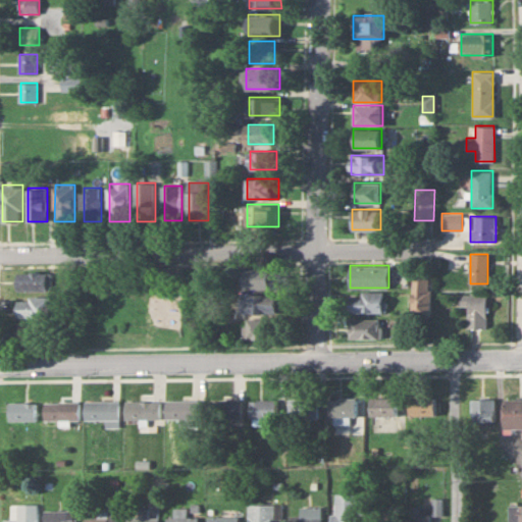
[(277,289),(277,268),(245,268),(245,289),(277,289)]
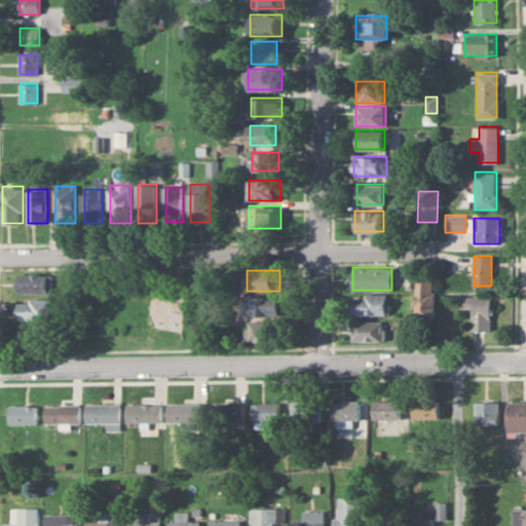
[(52,293),(52,273),(19,273),(19,293),(52,293)]
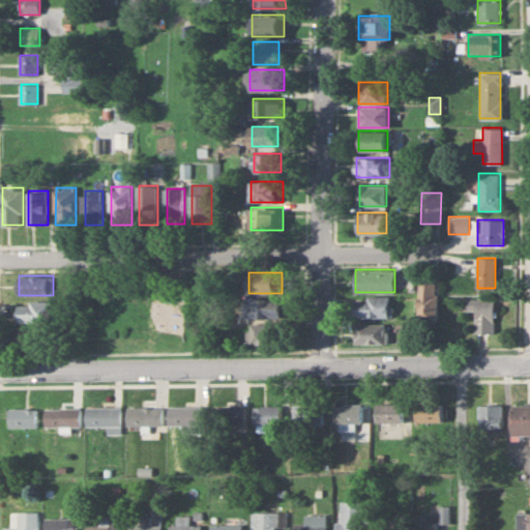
[(419,322),(438,322),(438,282),(419,282),(419,322)]
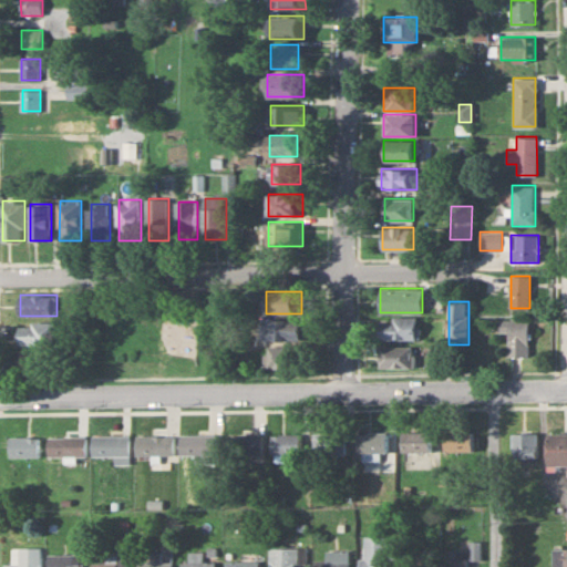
[(419,339),(419,317),(380,317),(380,339),(419,339)]
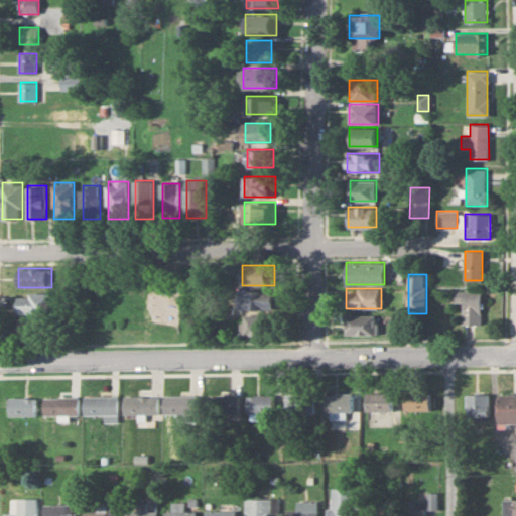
[(274,308),(274,289),(240,289),(240,308),(274,308)]
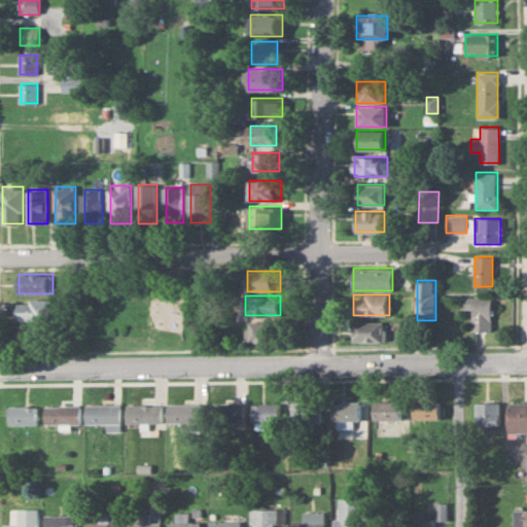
[(471,312),(471,330),(491,330),(491,296),(465,296),(465,312),(471,312)]
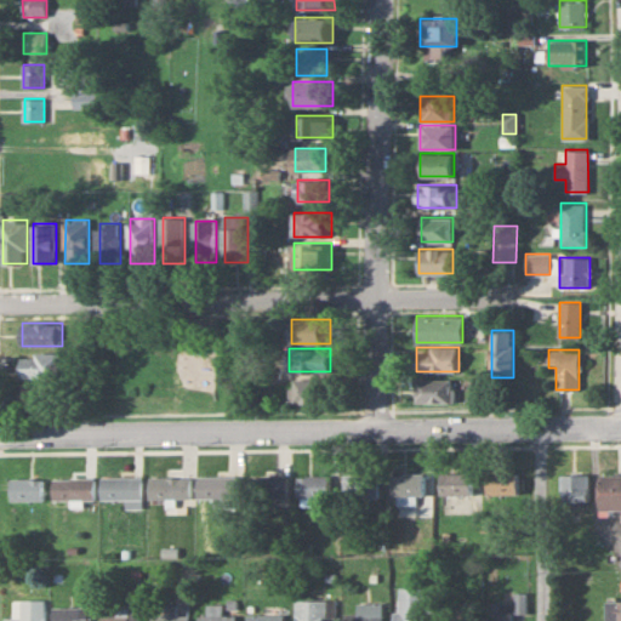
[(62,377),(62,352),(21,352),(21,377),(62,377)]
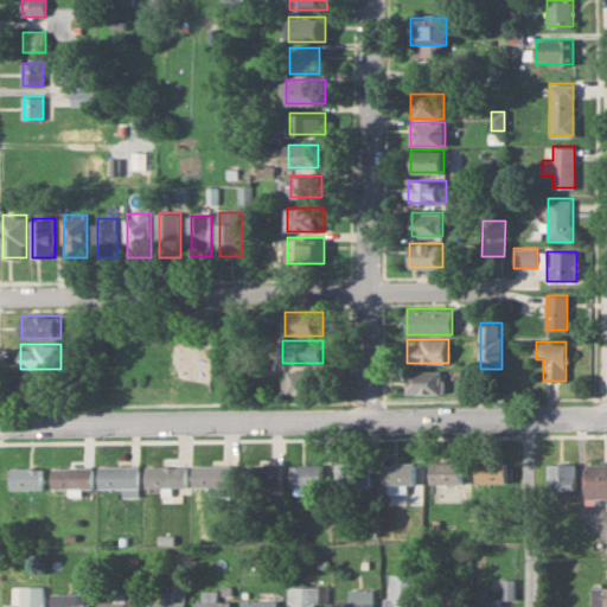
[(286,393),(321,393),(321,369),(286,369),(286,393)]
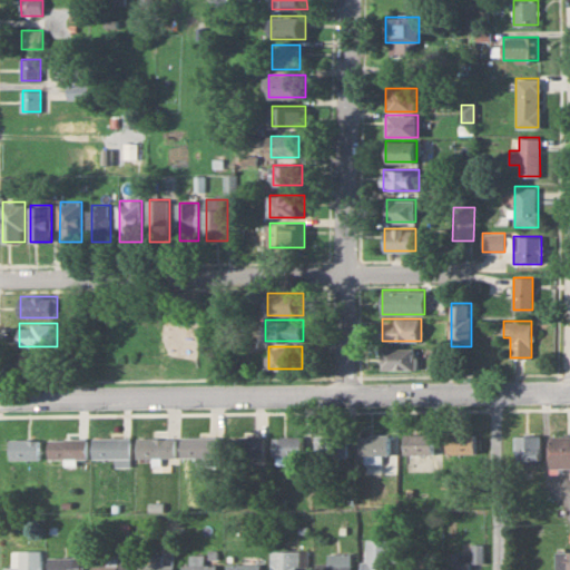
[(382,370),(415,370),(415,347),(382,347),(382,370)]
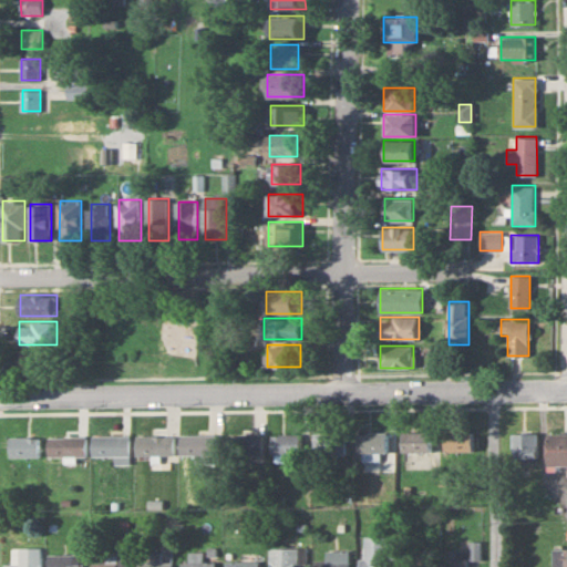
[(51,349),(22,349),(22,369),(51,369),(51,349)]
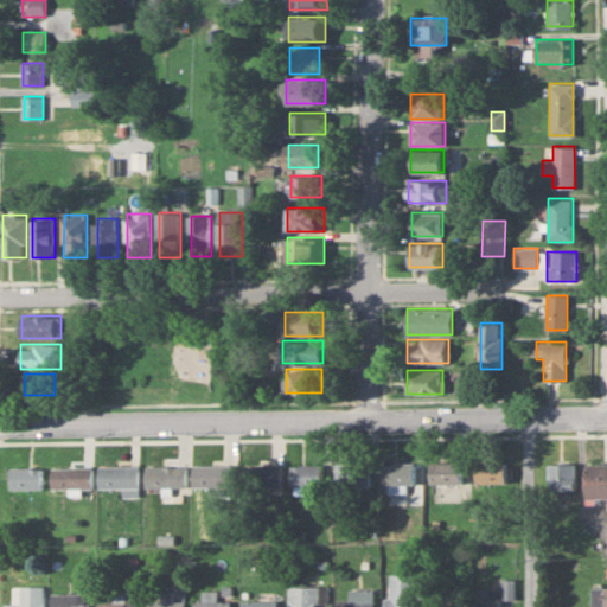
[(429,461),(429,483),(460,483),(460,461),(429,461)]
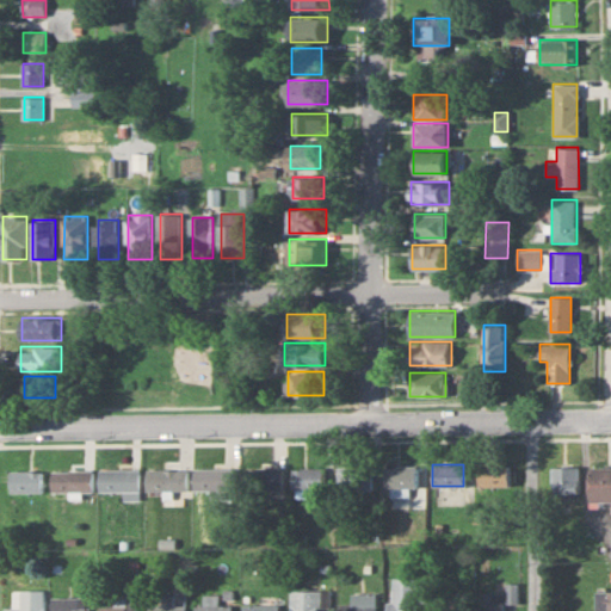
[(510,486),(510,464),(477,464),(477,486),(510,486)]
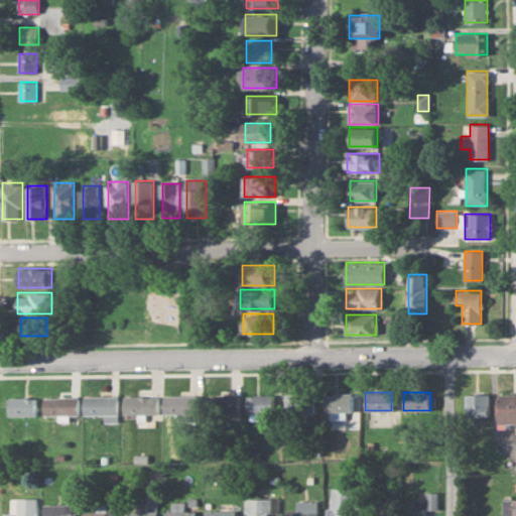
[(314,393),(285,393),(285,413),(314,413),(314,393)]
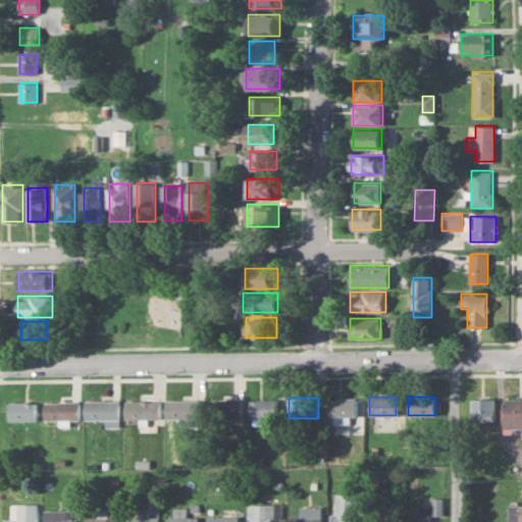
[(349,423),(349,415),(356,415),(356,398),(330,398),(330,423),(349,423)]
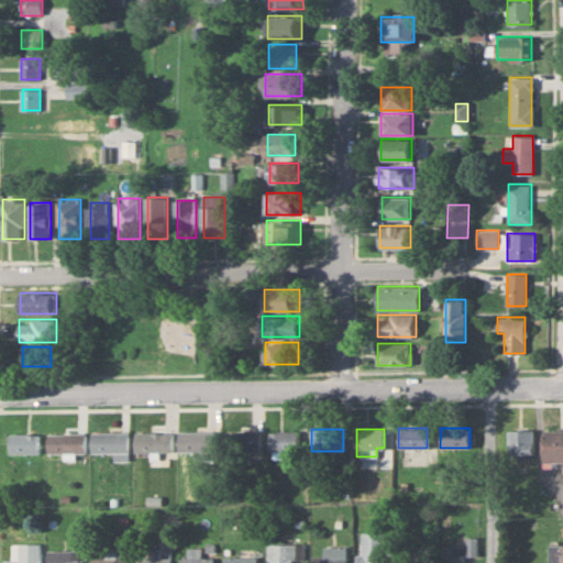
[(562,429),(544,429),(544,462),(562,461),(562,429)]
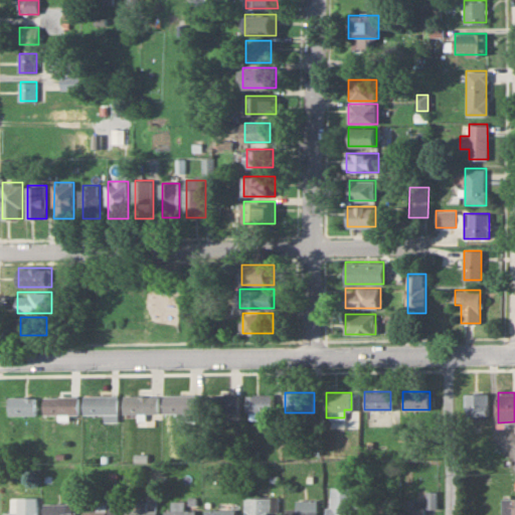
[(199,413),(199,393),(164,393),(164,412),(199,413)]
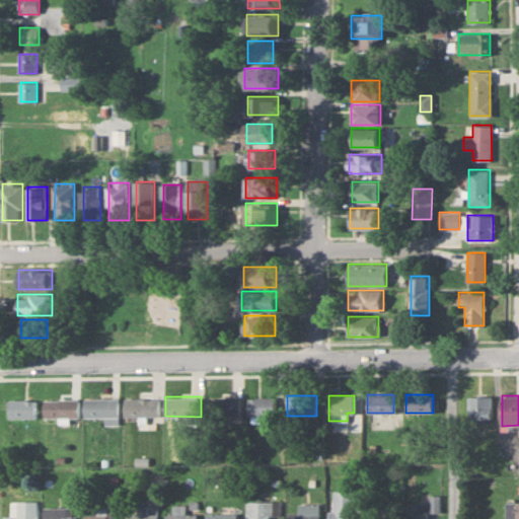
[(276,415),(276,396),(249,396),(249,415),(276,415)]
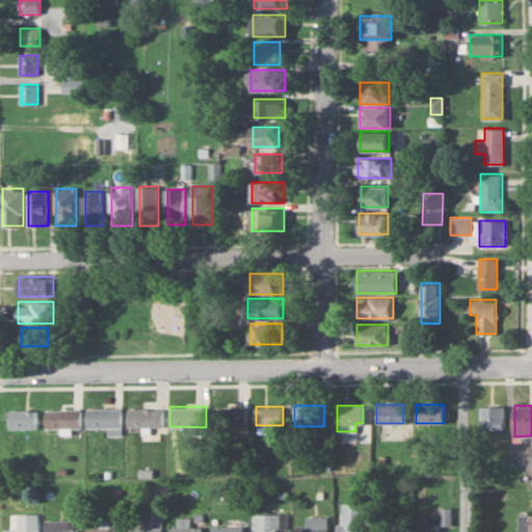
[(504,432),(504,406),(479,406),(479,432),(504,432)]
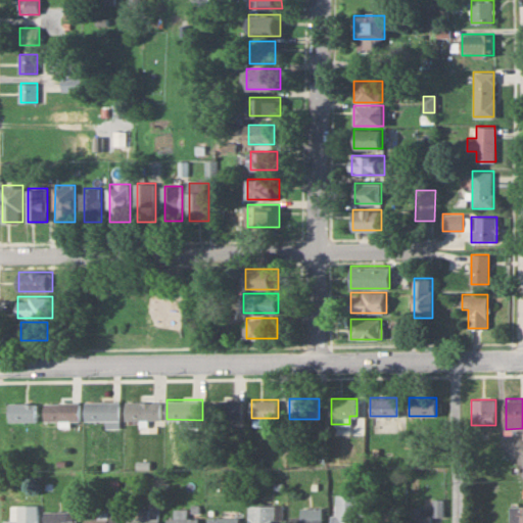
[(86,400),(86,419),(106,419),(106,426),(121,426),(121,400),(86,400)]
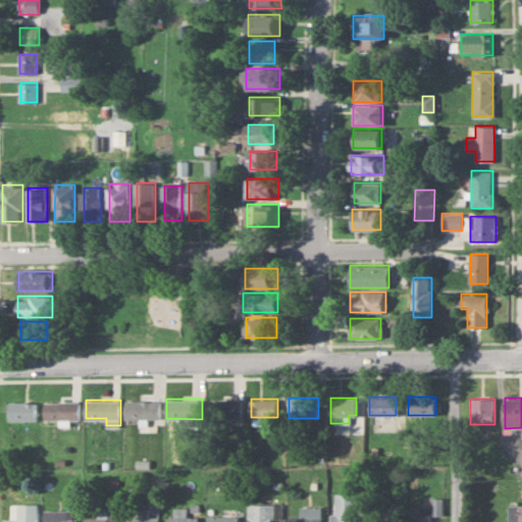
[(243,400),(208,400),(208,418),(243,418),(243,400)]
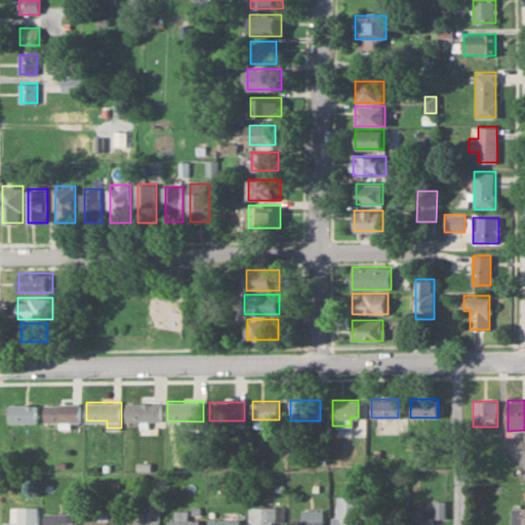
[(10,422),(37,422),(37,403),(10,403),(10,422)]
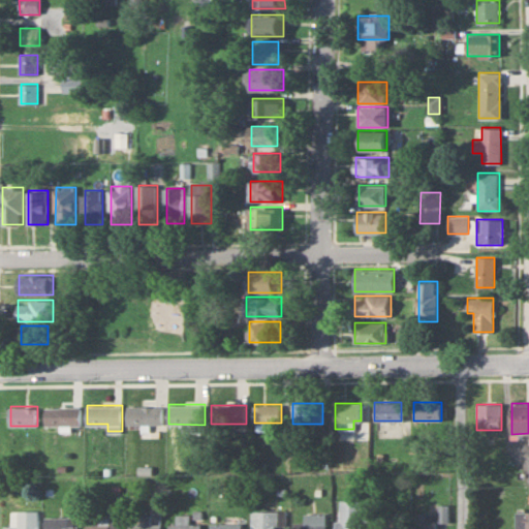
[(81,406),(45,406),(45,425),(81,425),(81,406)]
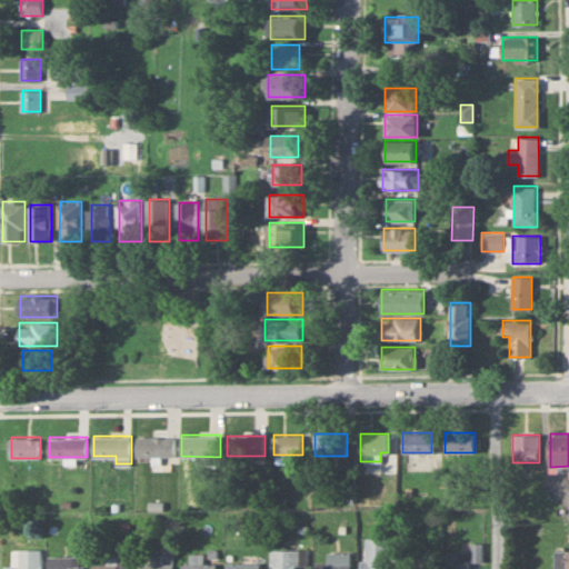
[(176,437),(138,437),(138,456),(176,456),(176,437)]
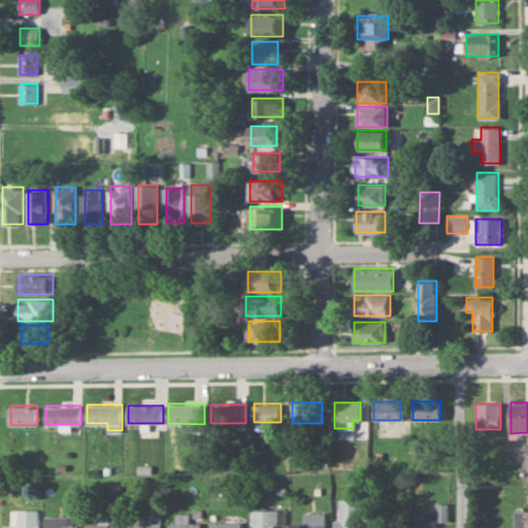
[(337,520),(332,520),(332,527),(363,527),(363,498),(337,498),(337,520)]
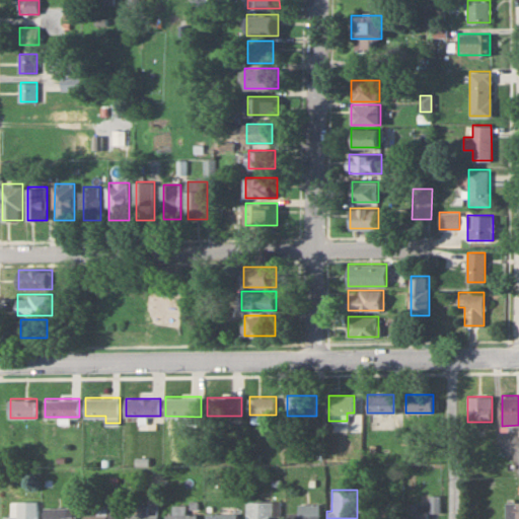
[(403,503),(403,518),(427,518),(428,511),(438,511),(438,495),(429,495),(429,503),(403,503)]
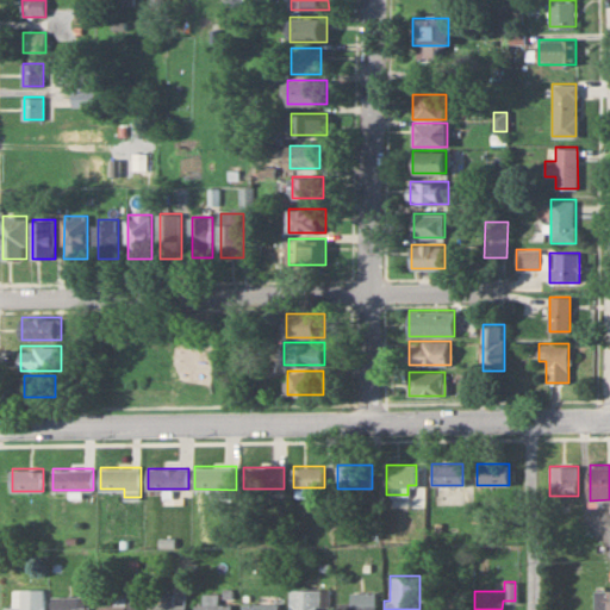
[(45,609),(45,589),(14,589),(14,607),(6,607),(5,609),(45,609)]
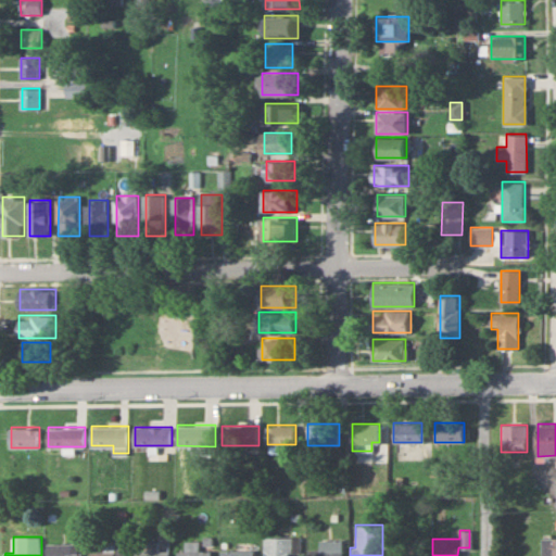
[(555,555),(555,536),(542,538),(541,555),(555,555)]
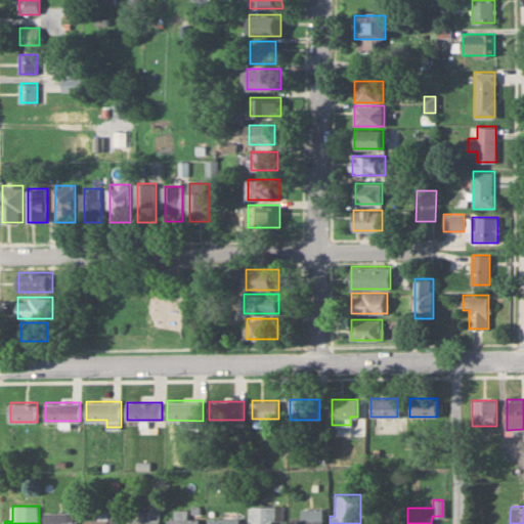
[(249,507),(248,523),(273,523),(274,507),(249,507)]
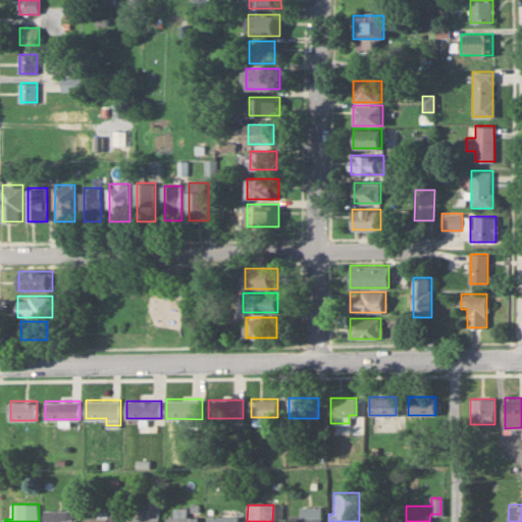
[(299,507),(299,515),(289,515),(289,521),(319,521),(319,507),(299,507)]
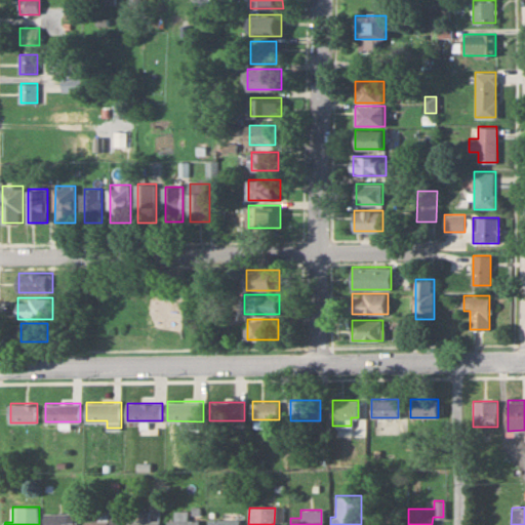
[(159,524),(159,520),(150,520),(150,511),(139,511),(138,520),(128,520),(128,524),(159,524)]
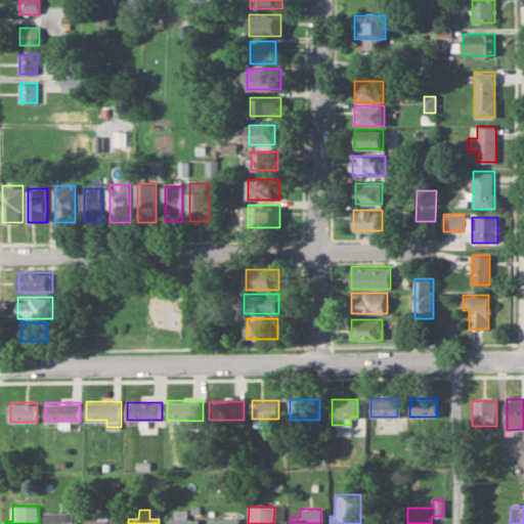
[(198,523),(199,519),(188,519),(188,510),(174,510),(174,519),(168,519),(167,523),(198,523)]
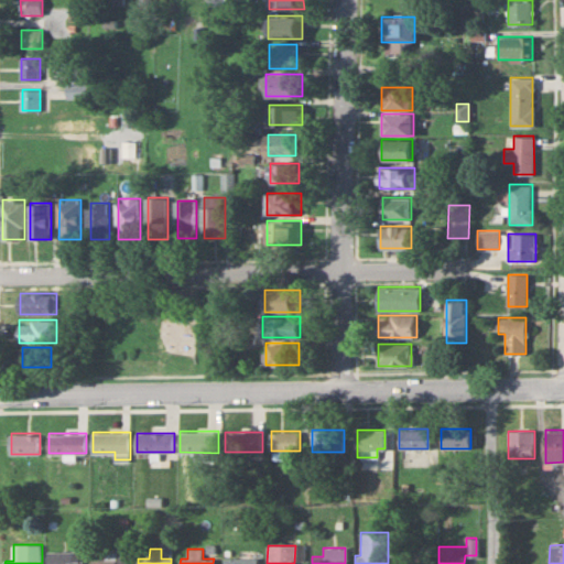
[(394,563),(429,563),(429,550),(396,550),(394,563)]
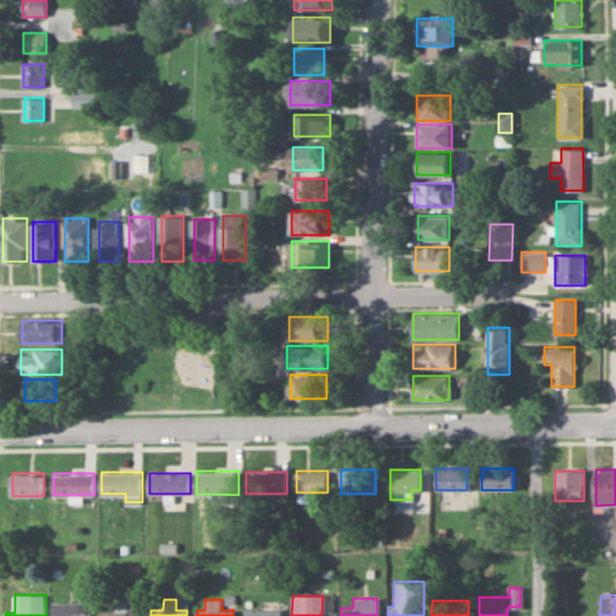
[(90,615),(90,602),(55,602),(54,615),(90,615)]
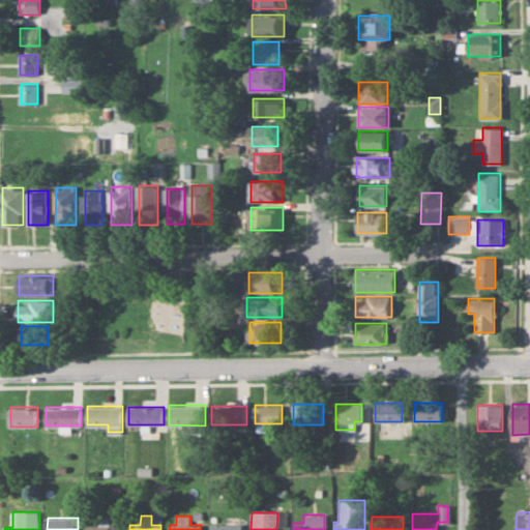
[(110,529),(111,521),(101,521),(101,525),(87,525),(86,529),(110,529)]
